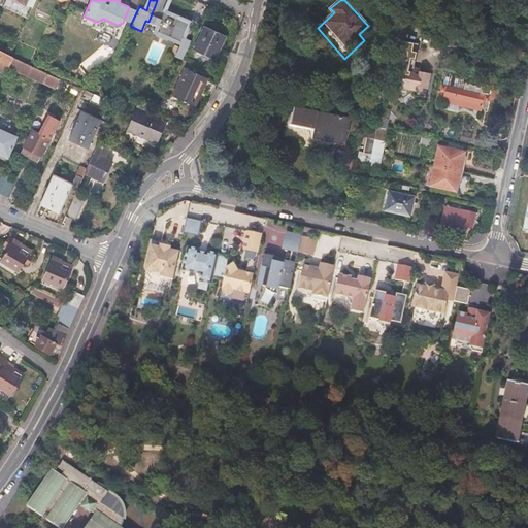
[(166,21),(171,9),(162,6),(156,3),(149,22),(145,29),(156,34),(157,34),(159,28),(160,27),(162,22),(165,23),(166,21)]
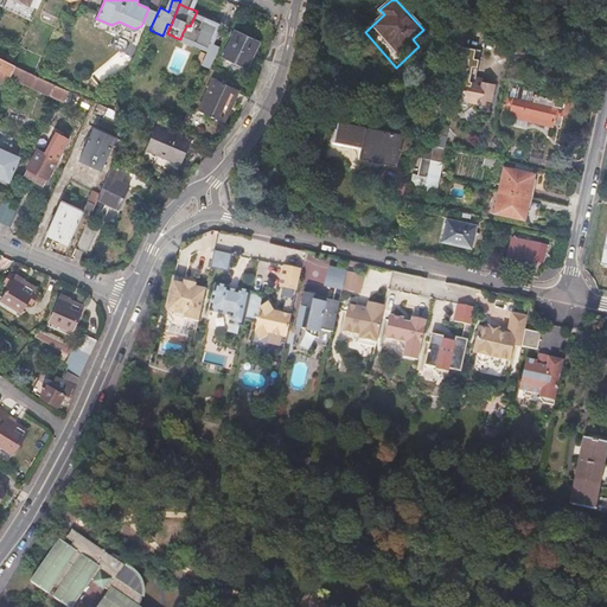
[(217,32),(224,17),(198,7),(197,11),(191,24),(217,33),(217,32)]
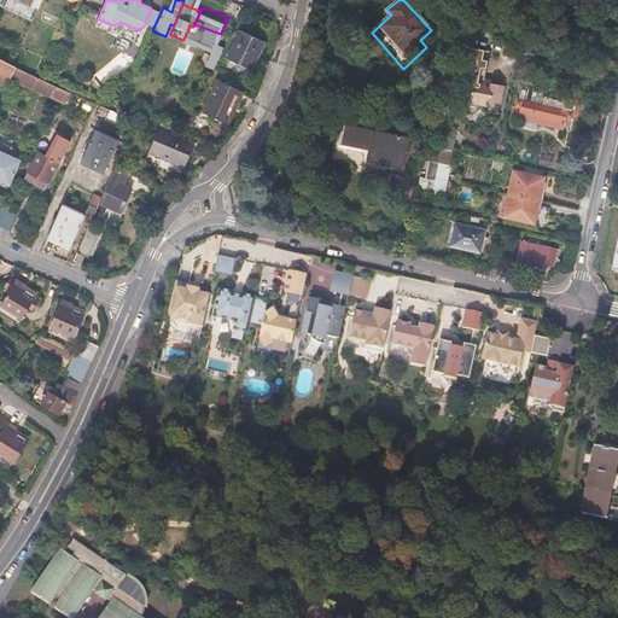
[(221,34),(194,24),(193,27),(191,33),(210,41),(217,44),(221,34)]
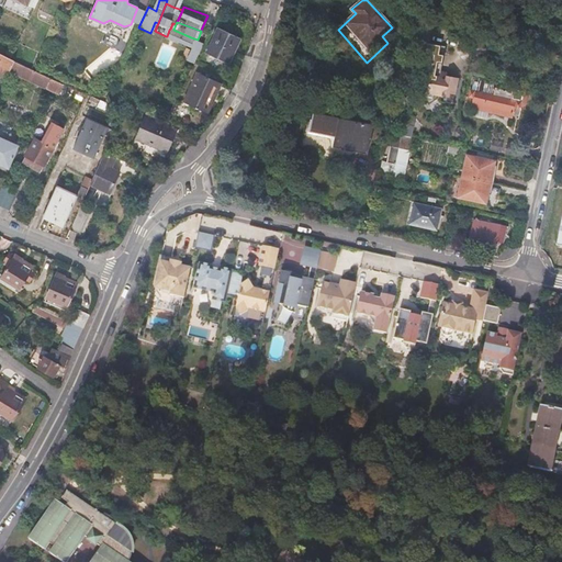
[(242,38),(217,27),(205,54),(229,64),(242,38)]
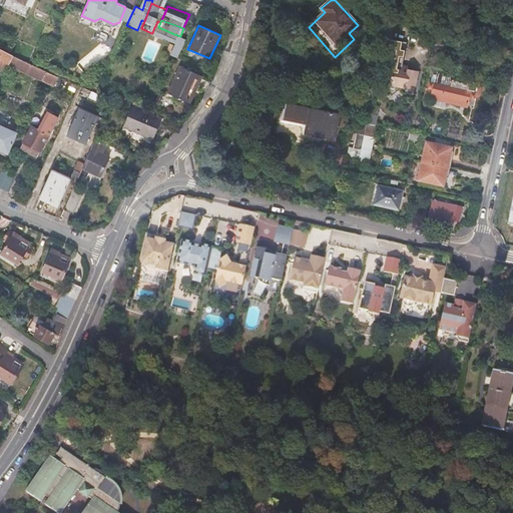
[(190,30),(183,27),(183,28),(180,36),(186,39),(190,30)]
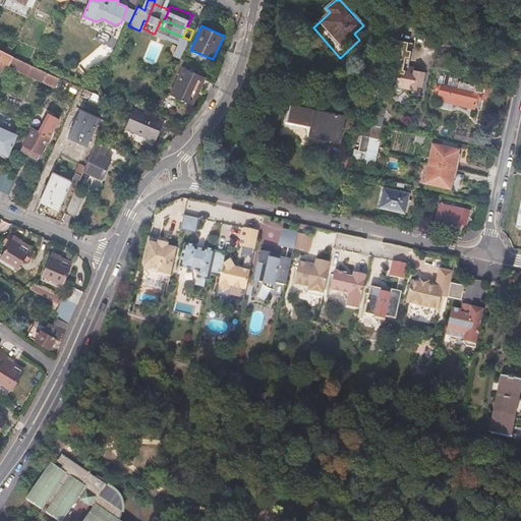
[(154,34),(143,29),(140,36),(151,40),(154,34)]
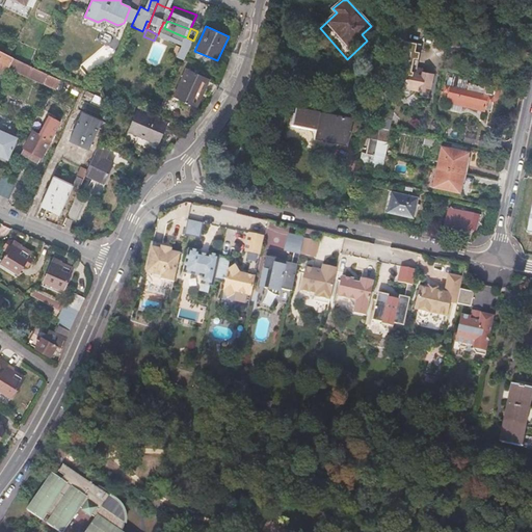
[(184,60),(193,41),(187,37),(181,35),(173,54),(184,60)]
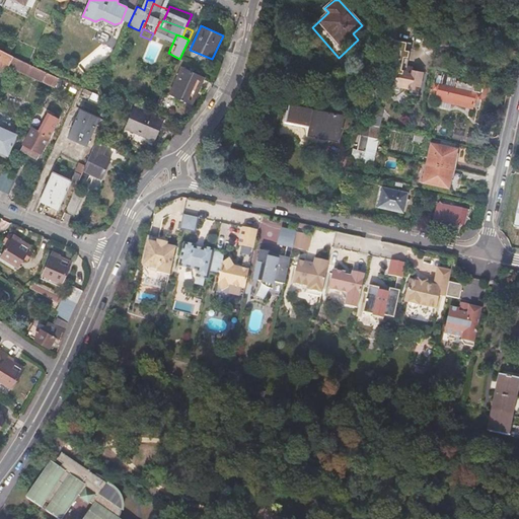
[(403,65),(405,52),(390,49),(388,64),(402,66),(403,65)]
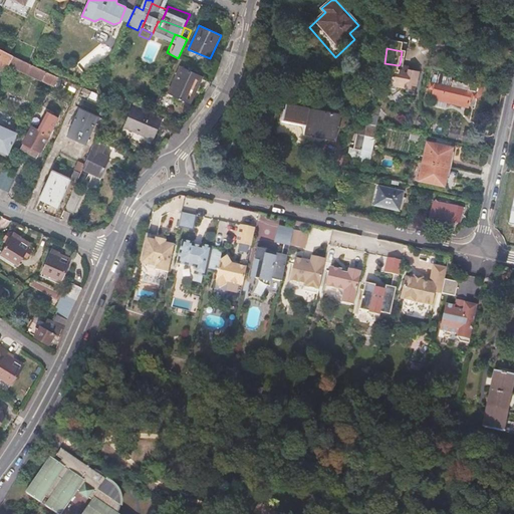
[(9,54),(0,49),(0,56),(0,59),(9,64),(13,56),(9,54)]
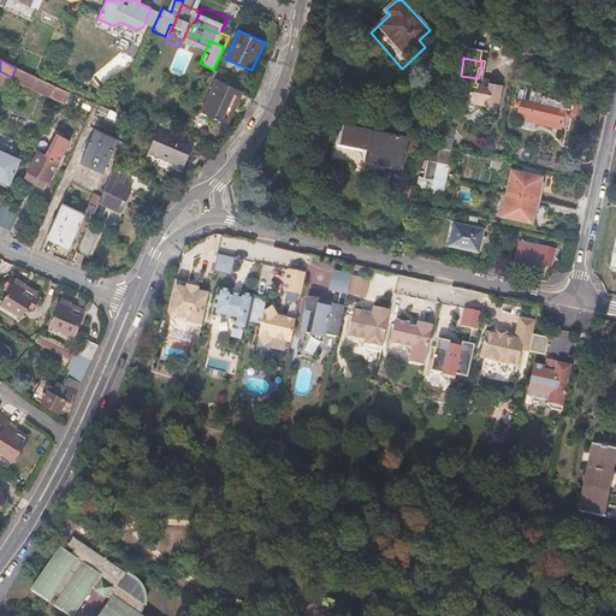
[(55,86),(16,67),(11,77),(11,78),(51,96),(55,86)]
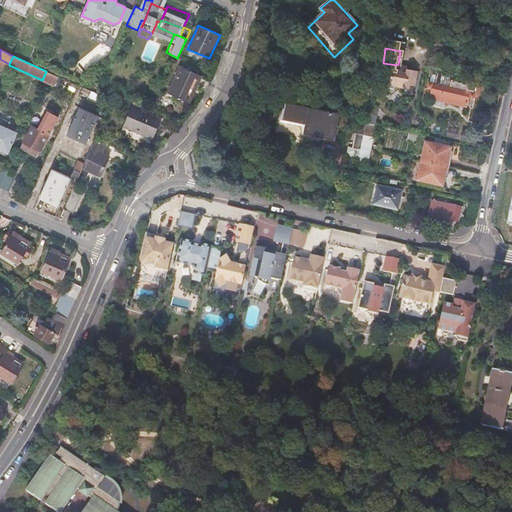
[(202,76),(179,65),(167,93),(186,102),(194,85),(197,86),(202,76)]
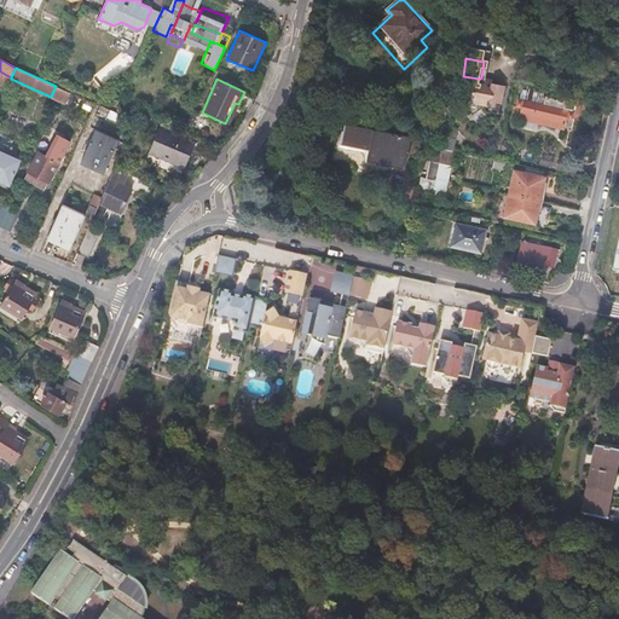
[(501,104),(504,86),(491,84),(491,86),(480,84),(473,82),(470,92),(466,91),(462,106),(469,108),(473,114),(482,106),(489,108),(487,113),(498,115),(501,104)]
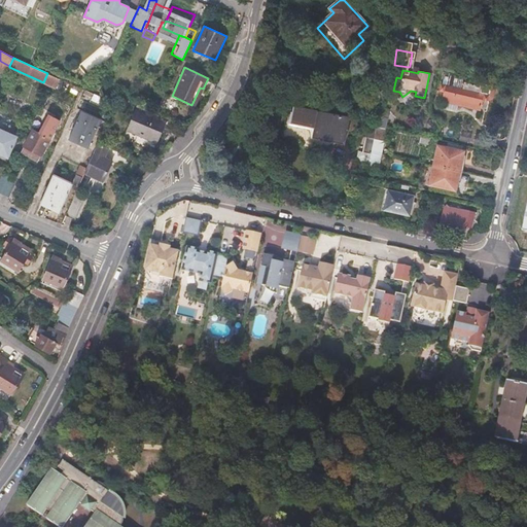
[(491,100),(493,99),(493,98),(495,86),(481,83),(481,85),(464,82),(465,77),(444,72),(440,92),(444,93),(442,102),(445,103),(458,106),(481,110),(483,102),(487,103),(488,100),(489,101),(491,100)]
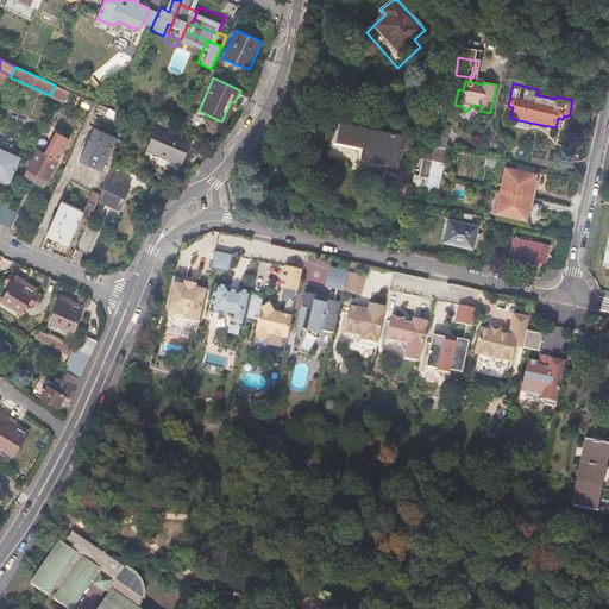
[(88,110),(93,101),(85,98),(81,106),(88,110)]
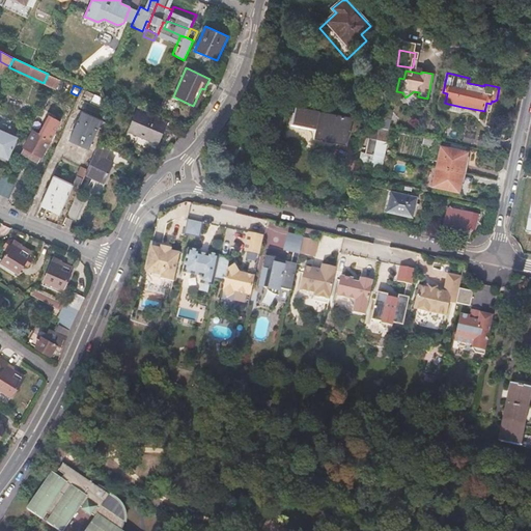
[(197,108),(205,90),(204,89),(201,88),(193,106),(197,108)]
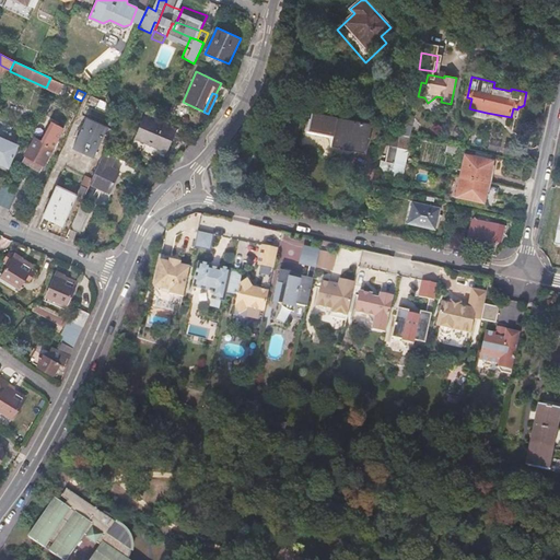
[(165,102),(156,97),(151,108),(160,113),(165,102)]
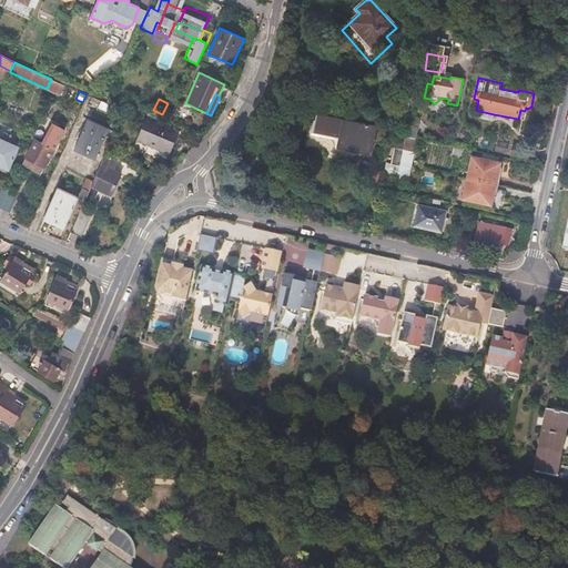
[(107,104),(101,101),(98,108),(113,115),(117,109),(117,108),(107,104)]
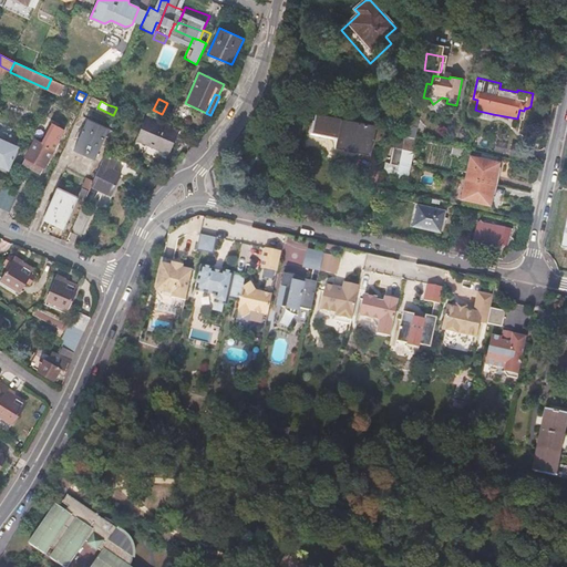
[(93,110),(86,106),(82,116),(88,120),(89,120),(93,110)]
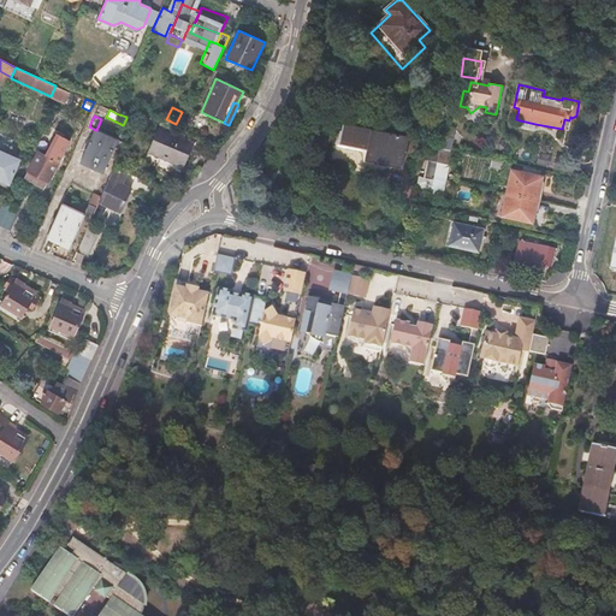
[(18,148),(29,128),(5,117),(0,125),(0,166),(3,169),(4,166),(5,167),(11,155),(15,146),(18,148)]
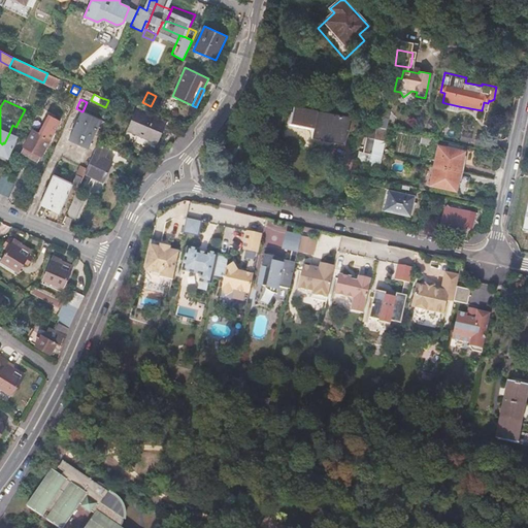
[(387,129),(391,109),(387,108),(389,103),(383,102),(382,106),(377,127),(387,129)]
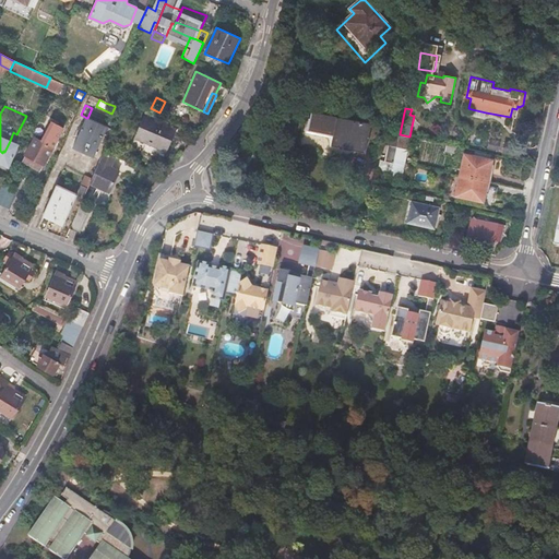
[(486,113),(472,109),(471,115),(485,118),(486,113)]
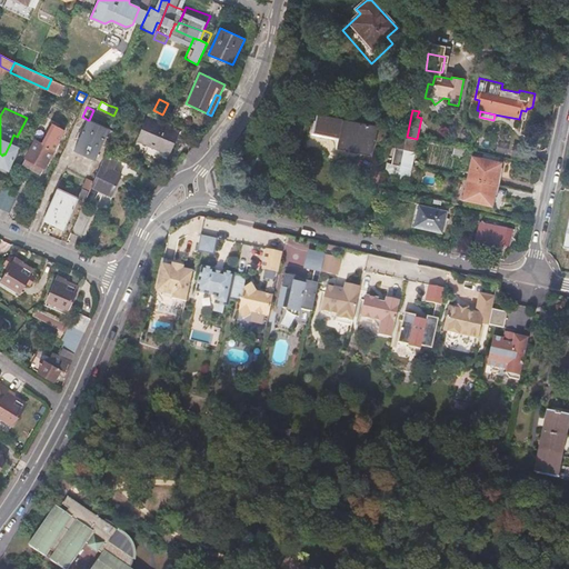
[(371,157),(378,127),(343,120),(317,115),(313,133),(339,139),(337,149),(371,157)]
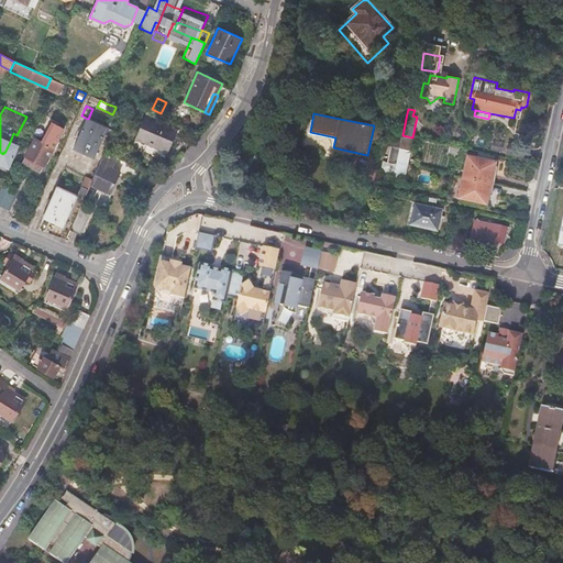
[(178,130),(145,116),(135,139),(168,153),(178,130)]
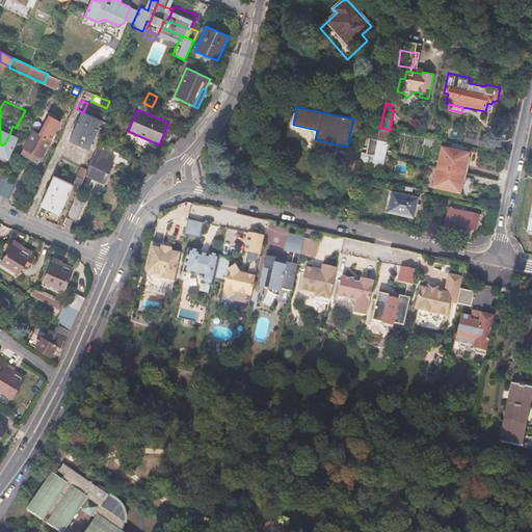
[(90,149),(102,122),(82,112),(70,139),(90,149)]
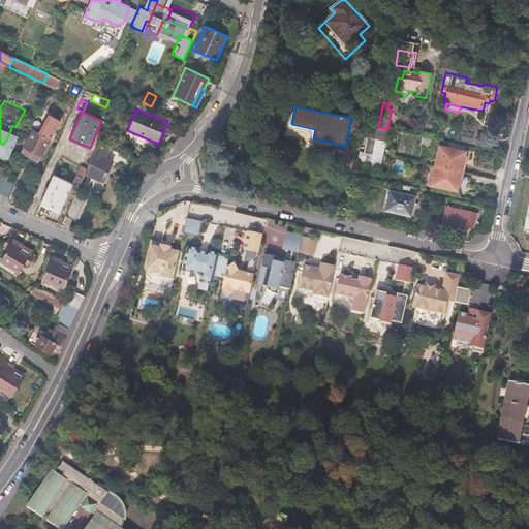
[(41,158),(55,133),(42,126),(38,133),(33,130),(23,148),(24,148),(21,154),(37,163),(40,157),(41,158)]
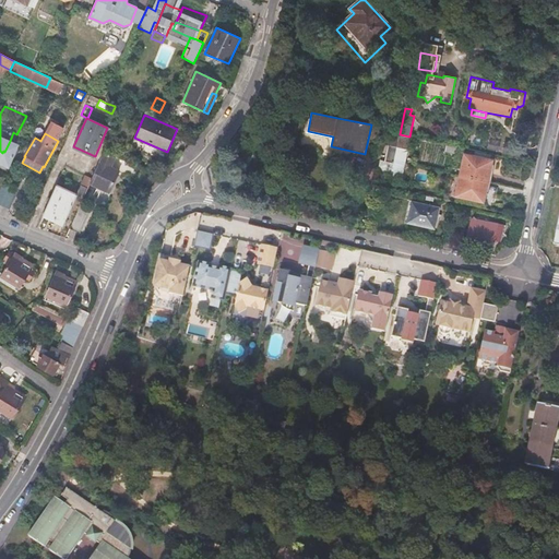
[(393,164),(396,147),(400,134),(394,133),(391,146),(389,145),(385,162),(393,164)]
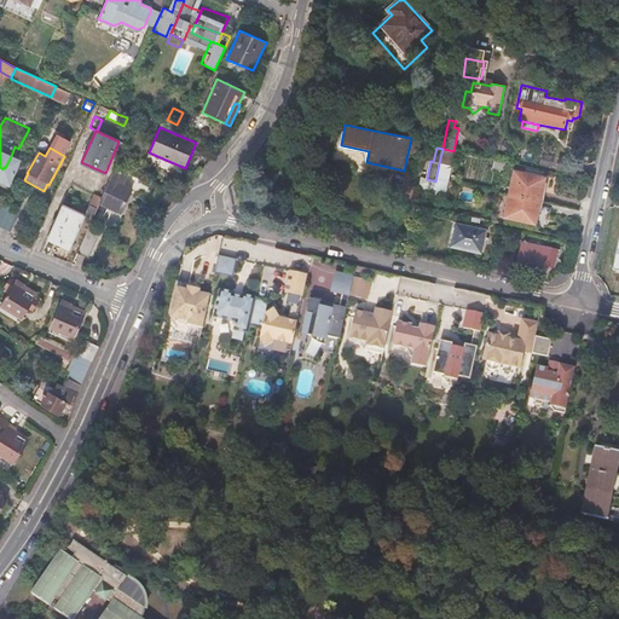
[(451,166),(453,151),(443,149),(439,163),(451,166)]
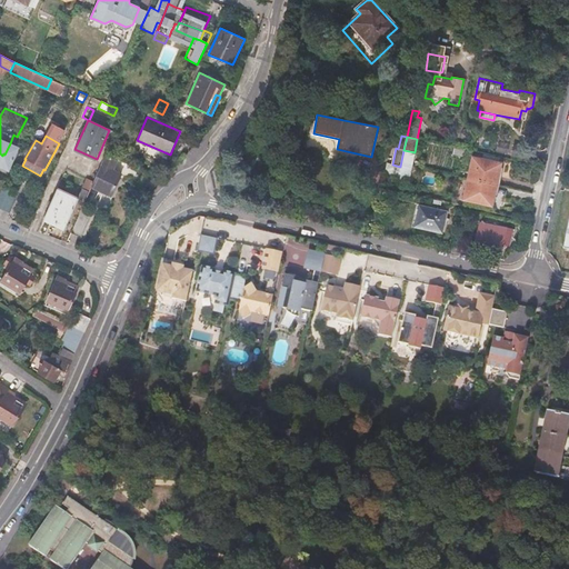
[(0,153),(0,167),(9,171),(20,149),(10,143),(5,155),(3,153),(2,156),(0,153)]
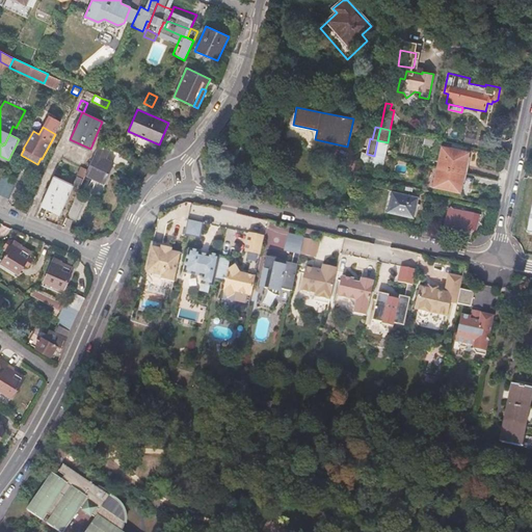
[(495,150),(497,138),(480,135),(478,147),(495,150)]
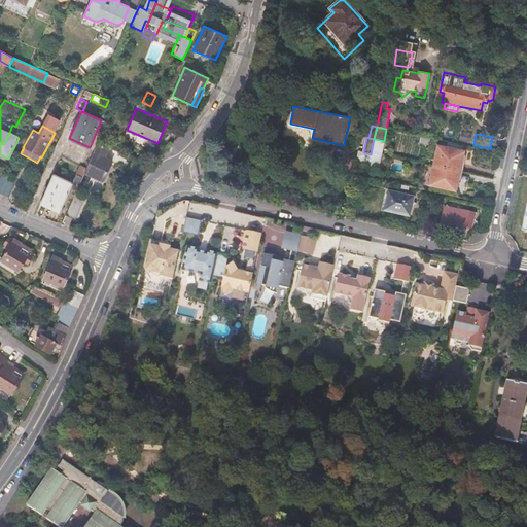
[(429,145),(430,139),(421,137),(420,143),(429,145)]
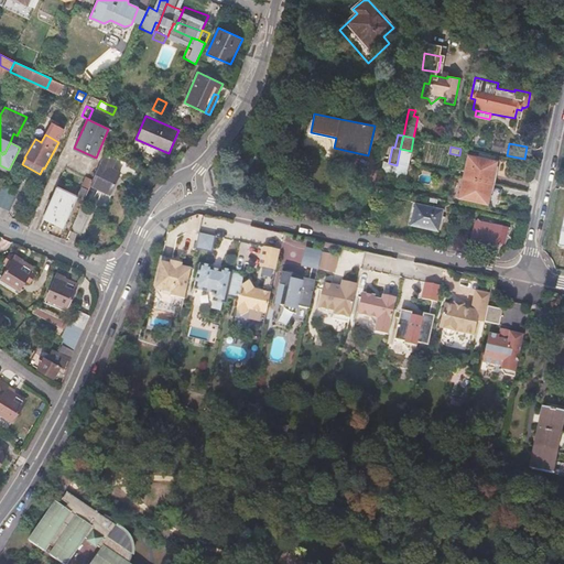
[(405,177),(411,151),(400,149),(397,165),(394,175),(405,177)]
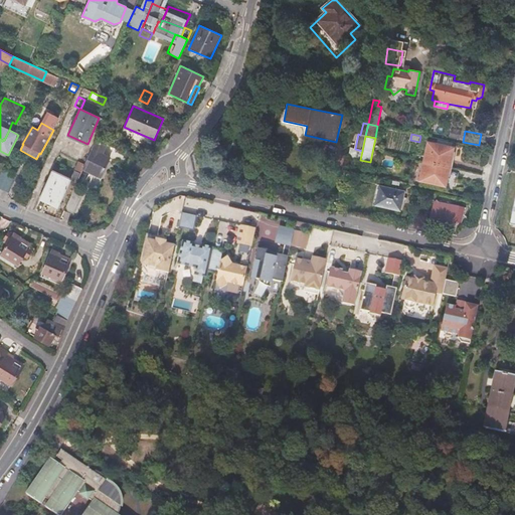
[(103,154),(107,146),(96,141),(82,170),(101,178),(110,157),(103,154)]
